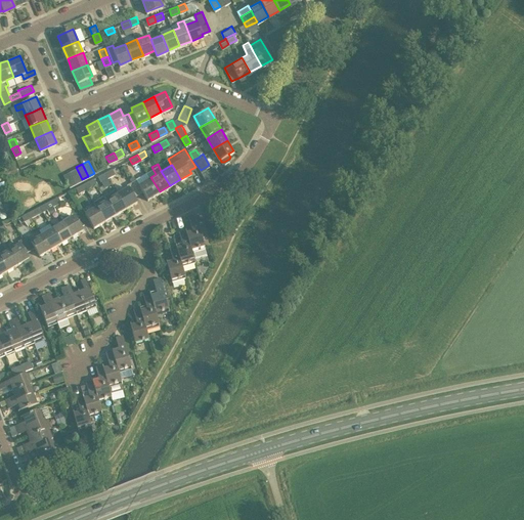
[(82,179),(76,167),(69,170),(76,182),(82,179)]
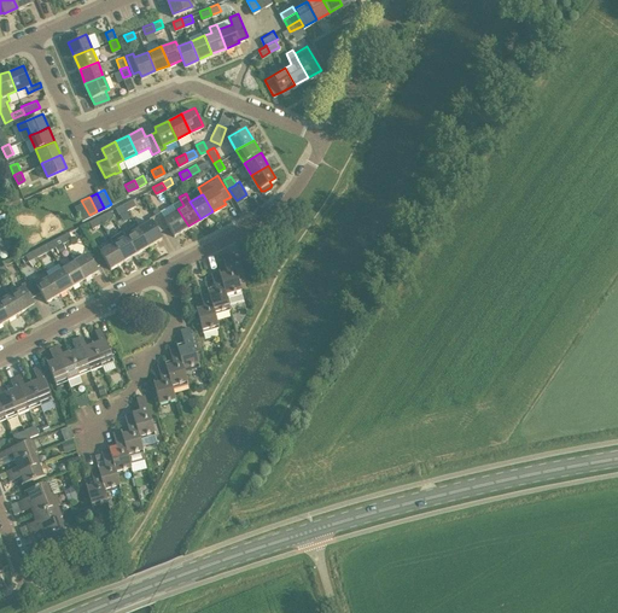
[(123,202),(127,208),(135,204),(133,197),(123,202)]
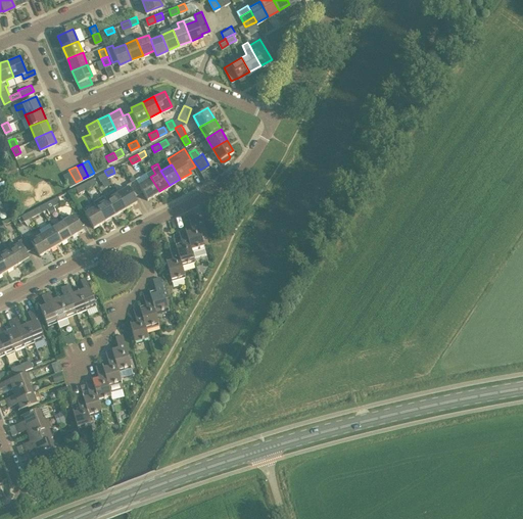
[(76,182),(68,170),(63,173),(63,174),(69,186),(76,182)]
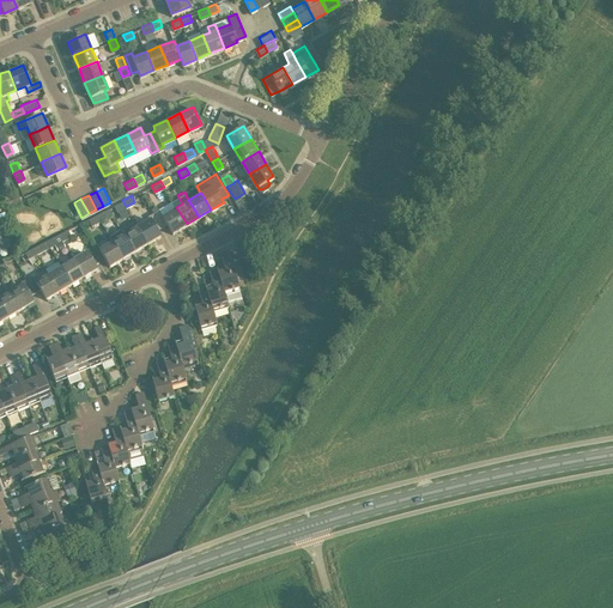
[(126,206),(122,200),(114,205),(117,211),(126,206)]
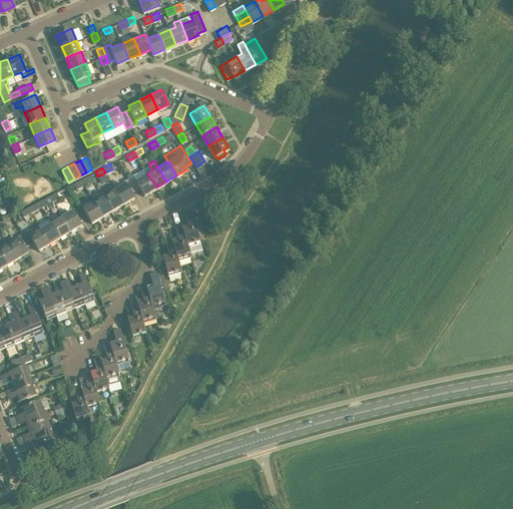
[(156,187),(147,173),(136,179),(132,173),(128,176),(135,188),(139,185),(144,194),(156,187)]
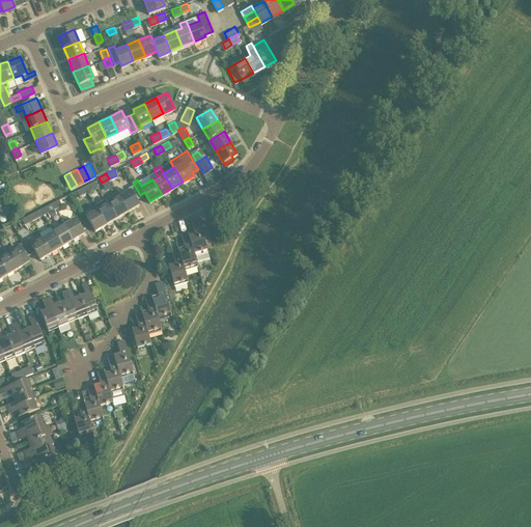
[(84,185),(87,190),(94,187),(91,181),(84,185)]
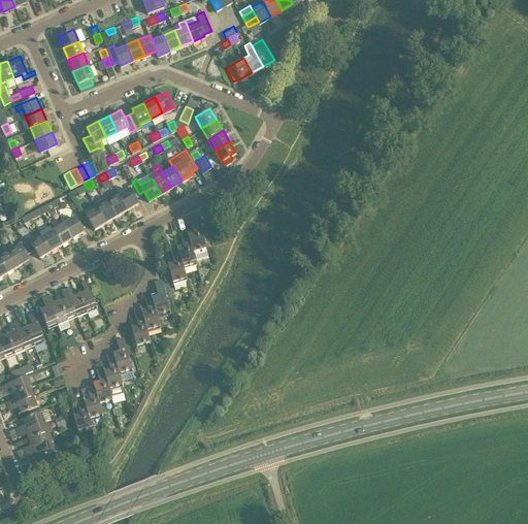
[(129,187),(119,194),(127,208),(138,202),(134,196),(139,194),(132,182),(127,184),(129,187)]
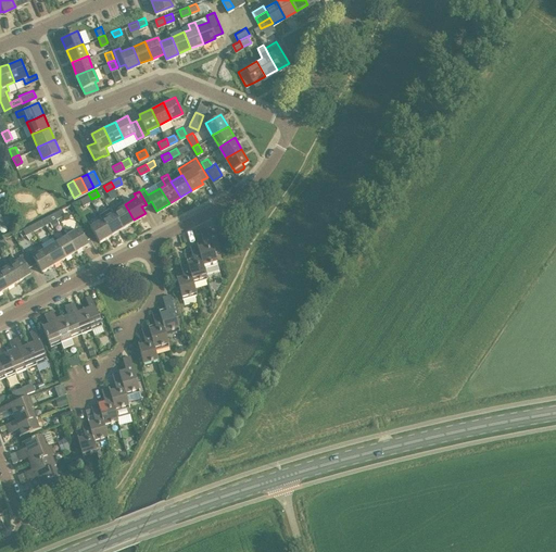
[(91,199),(88,193),(79,198),(83,203),(91,199)]
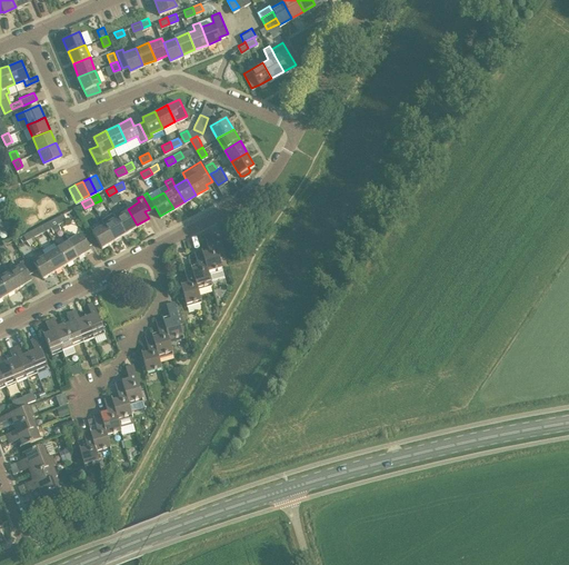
[(112,210),(126,231),(137,225),(128,209),(125,204),(112,210)]
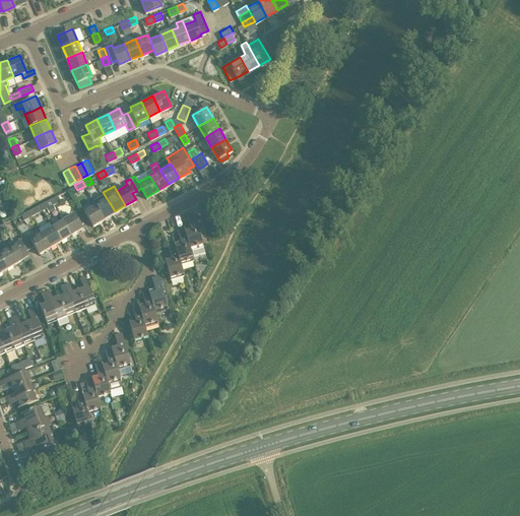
[(115,211),(103,192),(92,198),(95,203),(105,217),(115,211)]
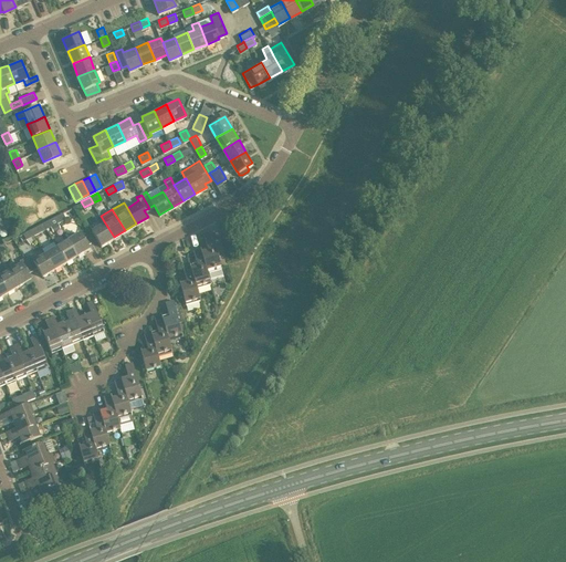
[(54,215),(58,221),(66,217),(63,210),(54,215)]
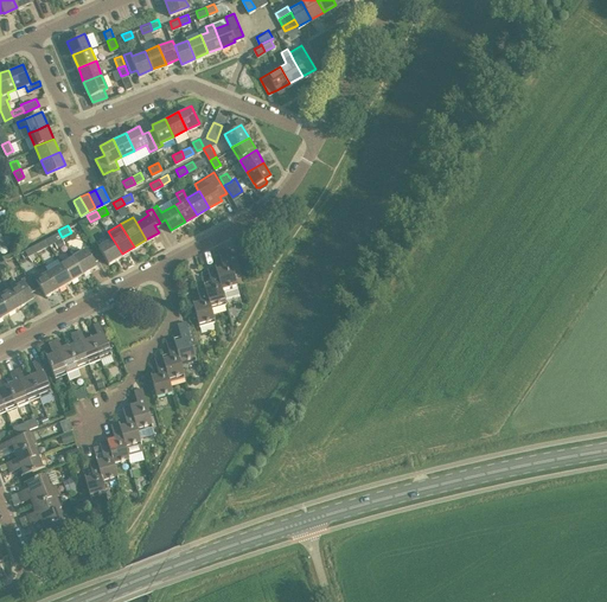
[(62,237),(58,230),(45,237),(50,243),(55,241),(56,245),(64,241),(62,237)]
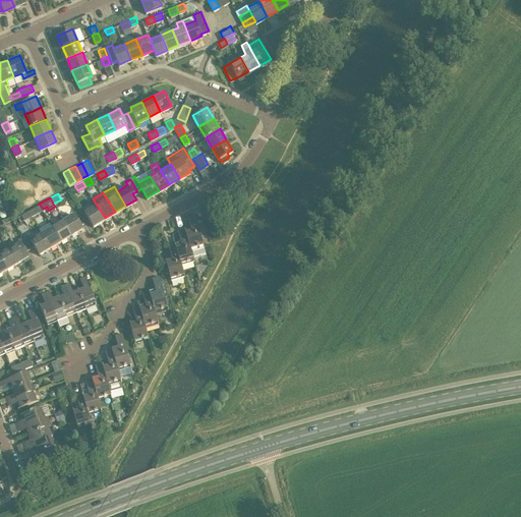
[(4,209),(10,208),(9,204),(8,199),(2,202),(4,209)]
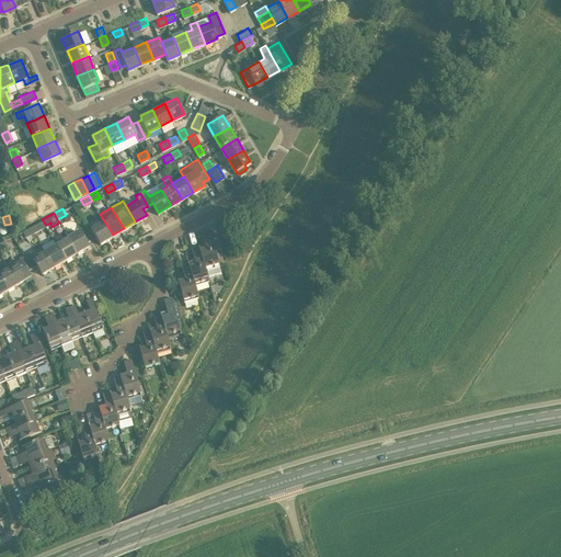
[(46,225),(42,219),(31,225),(34,231),(46,225)]
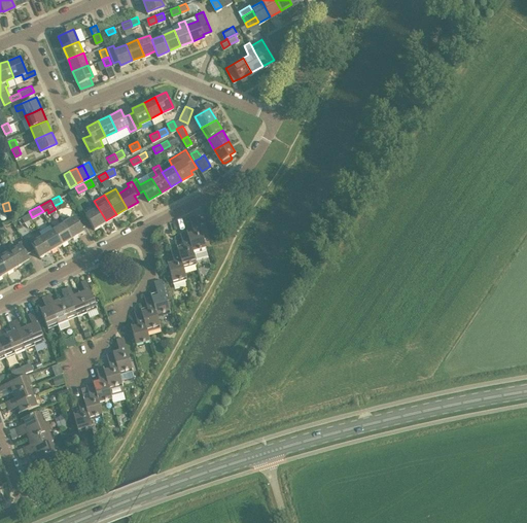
[(94,228),(106,220),(97,206),(85,213),(94,228)]
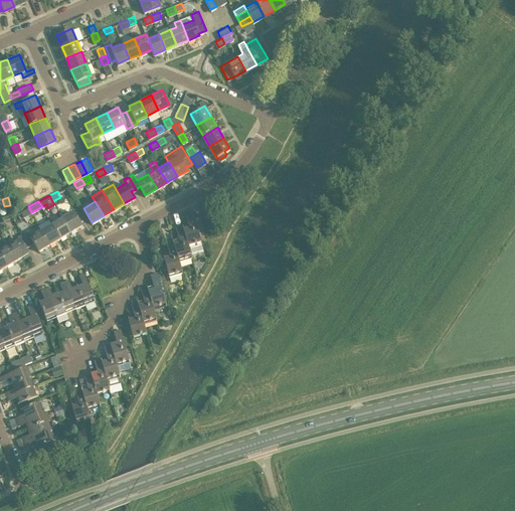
[(31,212),(28,206),(21,210),(24,215),(31,212)]
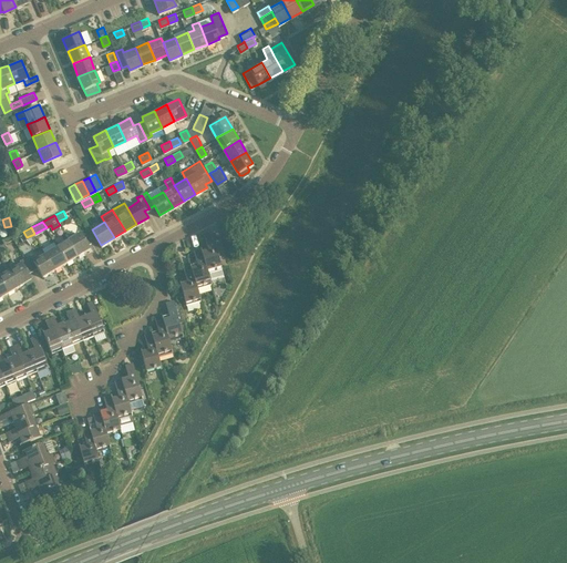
[(208,277),(223,273),(210,231),(204,233),(208,248),(202,251),(200,251),(206,272),(207,272),(208,277)]
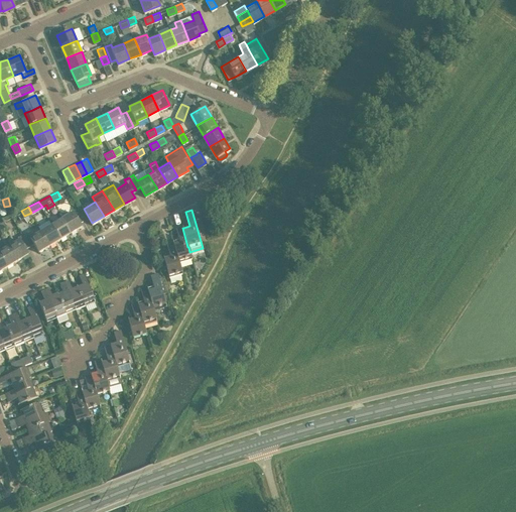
[(62,217),(71,232),(82,225),(73,211),(62,217)]
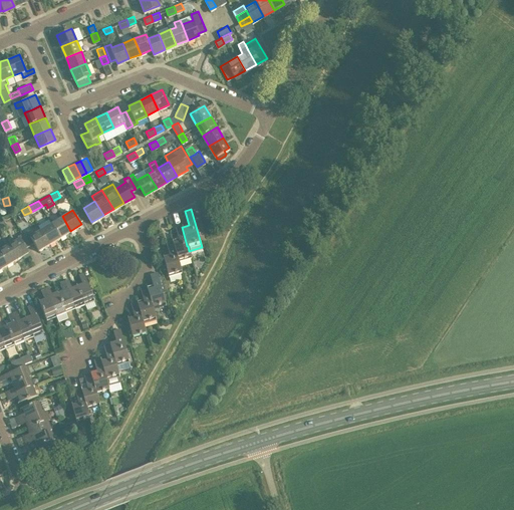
[(62,216),(51,222),(60,237),(70,231),(62,216)]
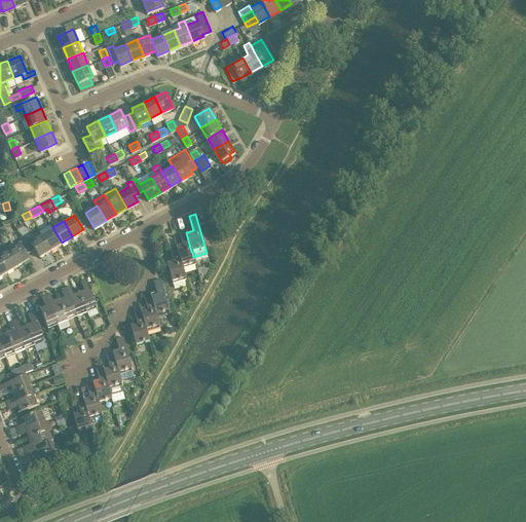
[(51,249),(62,243),(52,227),(50,223),(39,229),(42,233),(51,249)]
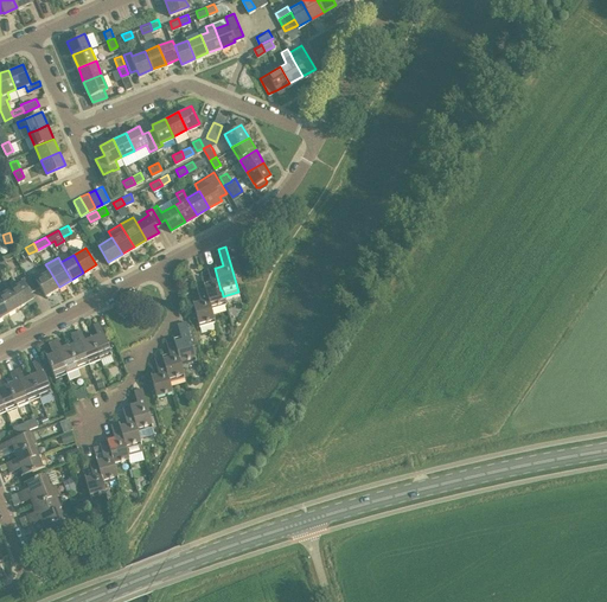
[(210,307),(225,302),(223,296),(222,290),(221,290),(215,268),(216,268),(215,264),(206,267),(211,282),(204,285),(203,285),(210,307)]
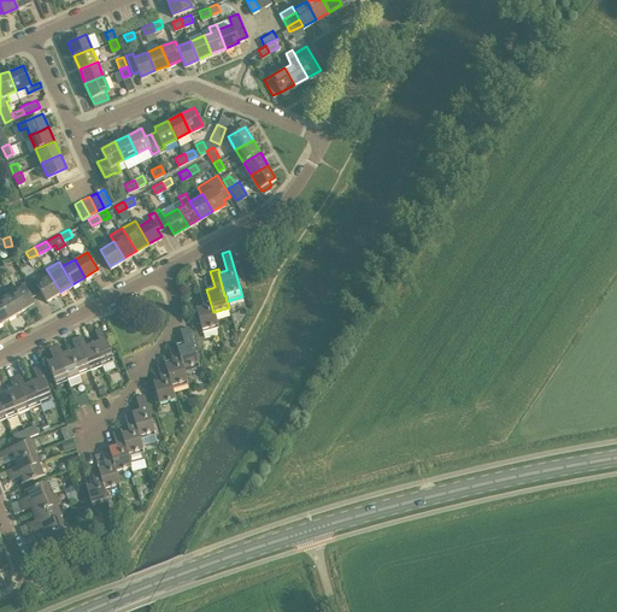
[(50,274),(36,282),(31,274),(27,277),(35,292),(40,289),(46,299),(60,292),(50,274)]
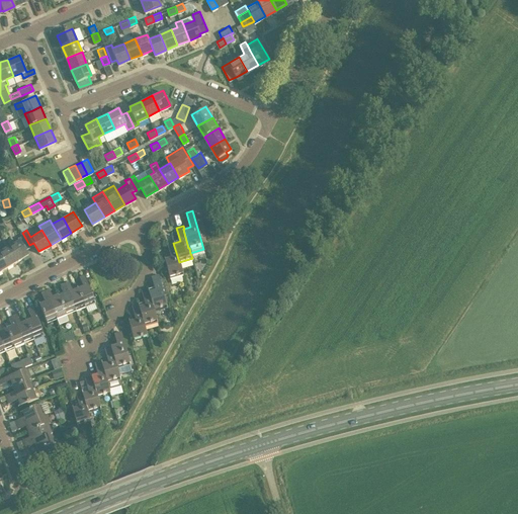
[(9,245),(17,260),(28,253),(25,248),(29,245),(22,233),(17,236),(19,239),(9,245)]
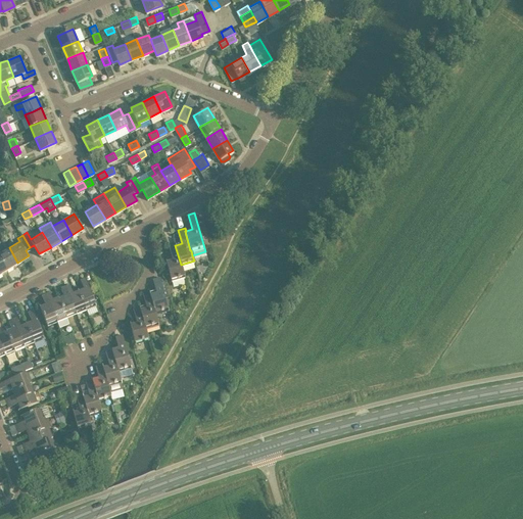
[(169,272),(172,280),(184,276),(181,265),(175,245),(176,245),(175,242),(169,244),(173,258),(162,261),(165,273),(169,272)]
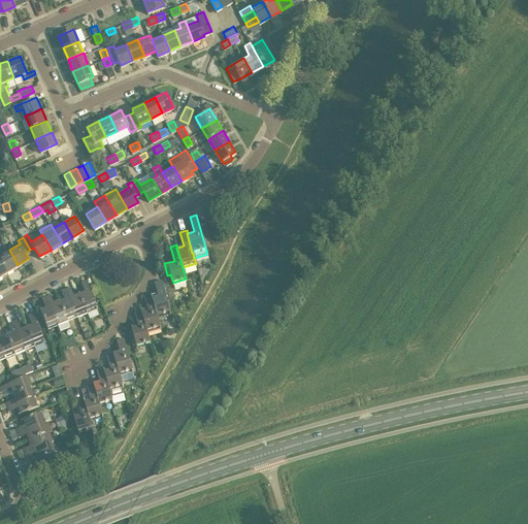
[(18,265),(9,250),(0,255),(0,259),(7,271),(18,265)]
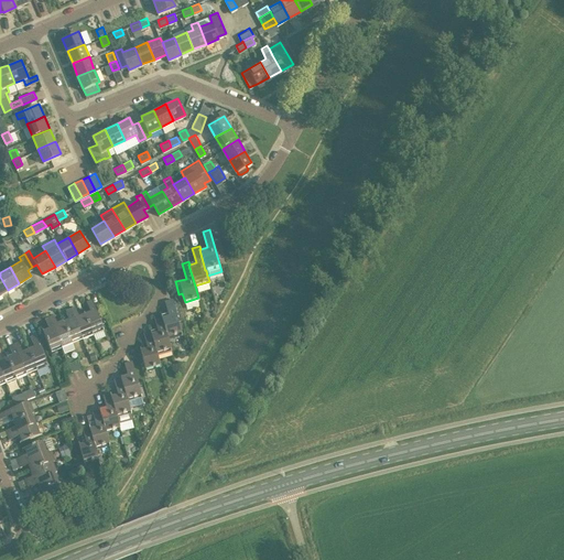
[(161,313),(167,337),(167,336),(182,333),(172,297),(164,299),(167,311),(161,313)]
